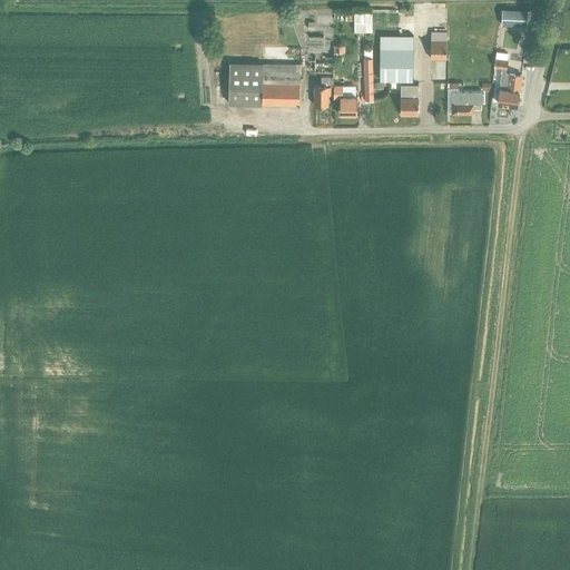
[(528,10),(502,9),(501,25),(527,26),(528,10)]
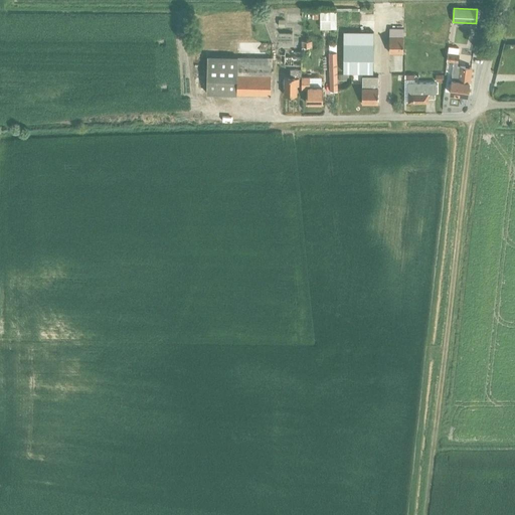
[(322,12),(322,30),(339,30),(339,12),(322,12)]
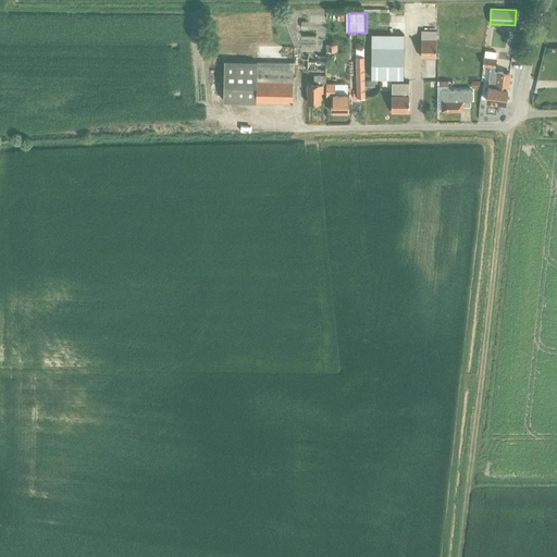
[(436,31),(421,31),(421,57),(436,57),(436,31)]
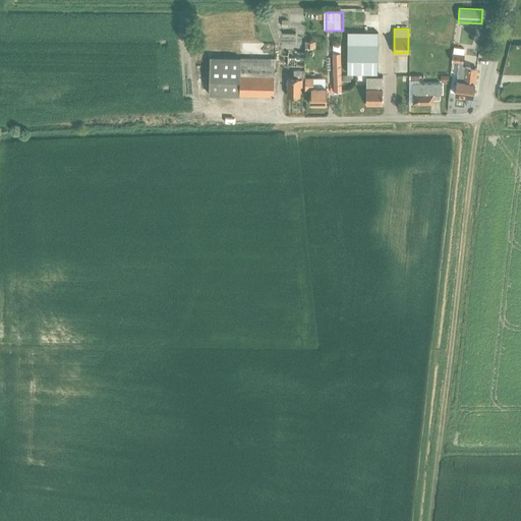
[(379,32),(347,32),(347,45),(347,73),(378,73),(378,45),(379,32)]
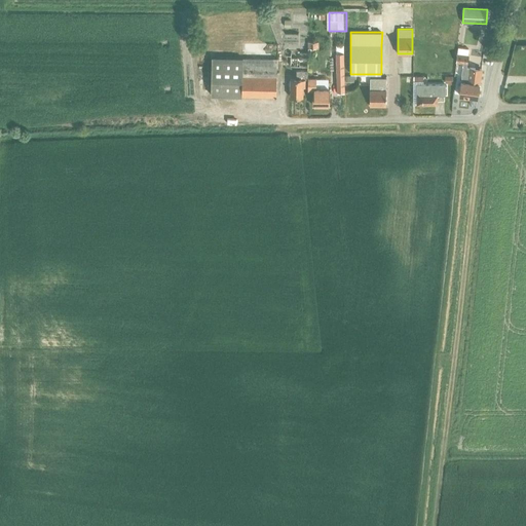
[(336,53),(337,95),(344,95),(344,53),(343,45),(336,45),(336,53)]
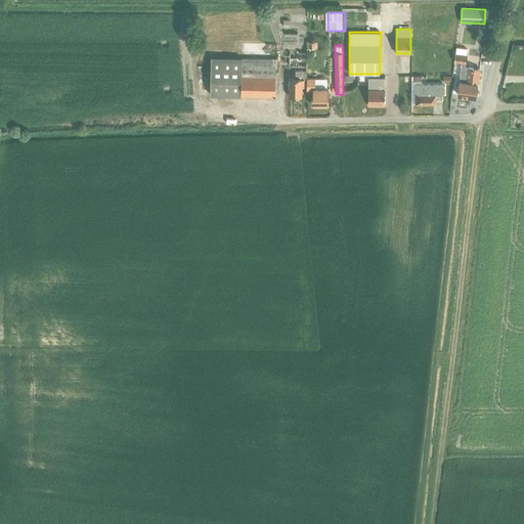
[(306,66),(306,52),(307,51),(299,50),(299,52),(299,57),(289,57),(289,66),(306,66)]
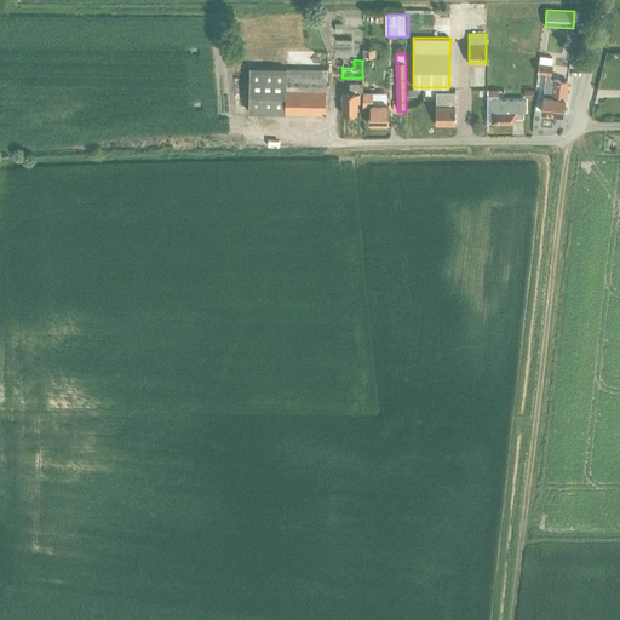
[(248,68),(247,112),(325,113),(326,69),(296,68),(296,61),(290,61),(290,68),(285,68),(248,68)]
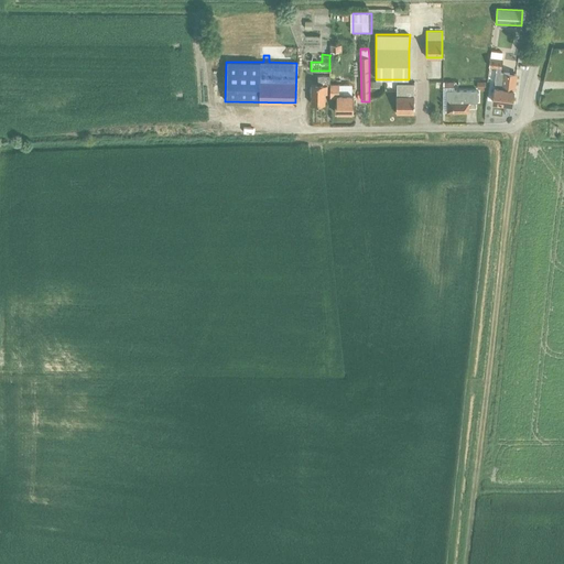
[(502,60),(490,57),(489,66),(501,68),(502,60)]
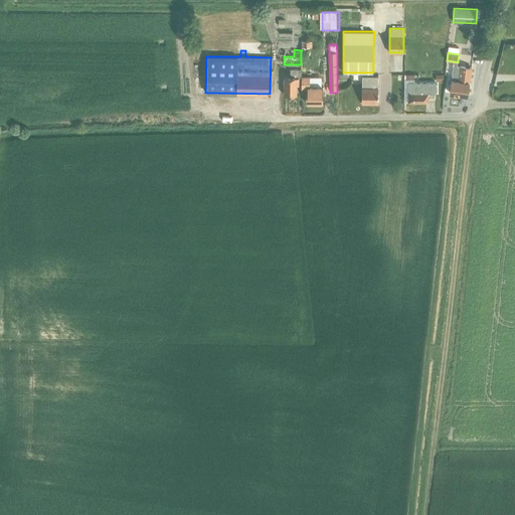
[(452,80),(450,94),(468,96),(471,68),(460,66),(459,76),(452,75),(452,80)]
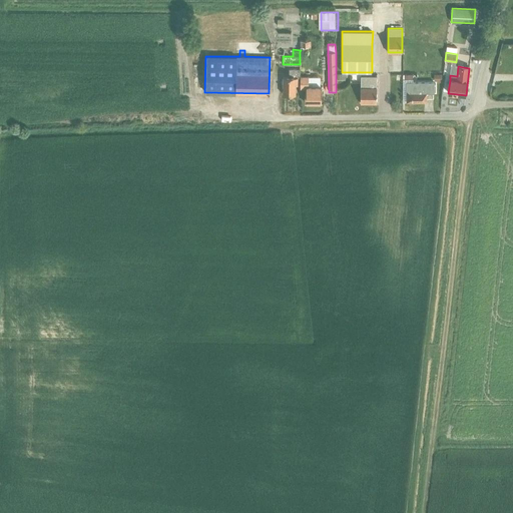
[(289,76),(283,76),(282,94),(295,94),(296,84),(297,84),(297,77),(300,77),(300,75),(300,68),(289,68),(289,76)]
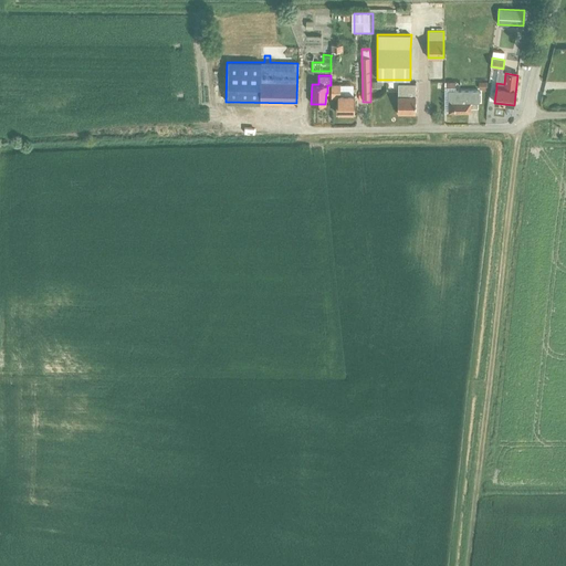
[(354,113),(355,94),(353,94),(353,85),(348,85),(341,84),(331,83),(331,85),(331,95),(336,95),(336,113),(354,113)]
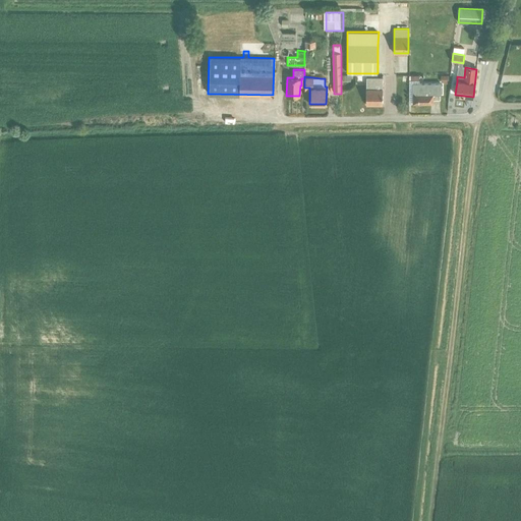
[(378,77),(366,77),(366,78),(366,105),(383,105),(383,83),(383,79),(383,77),(378,77)]
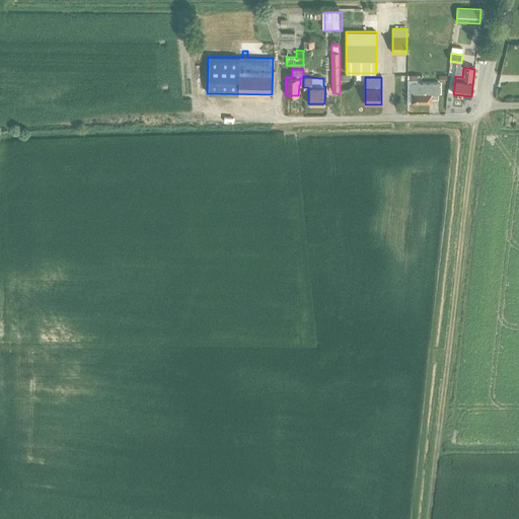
[(439,83),(411,83),(411,102),(431,102),(431,93),(439,93),(439,83)]
